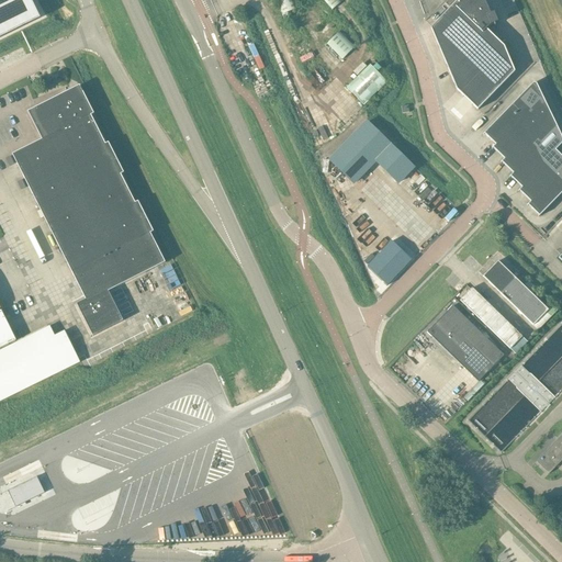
[(324,0),(332,10),(341,2),(339,0),(324,0)]
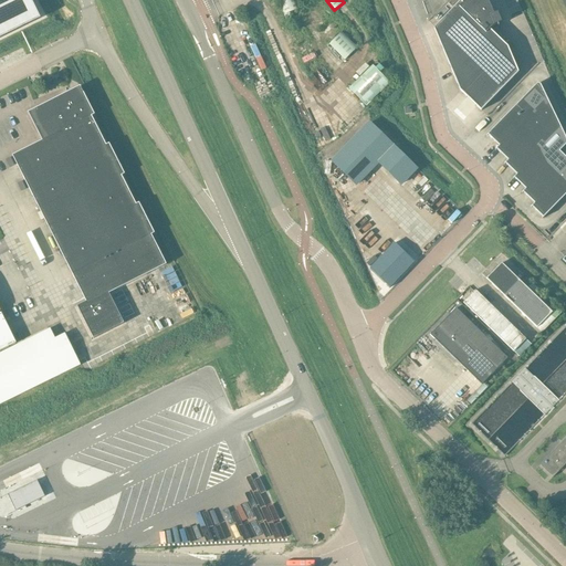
[(481,111),(519,73),(507,48),(490,30),(494,25),(501,23),(498,13),(494,14),(488,0),(463,0),(465,1),(463,3),(460,1),(435,29),(460,91),(481,111)]
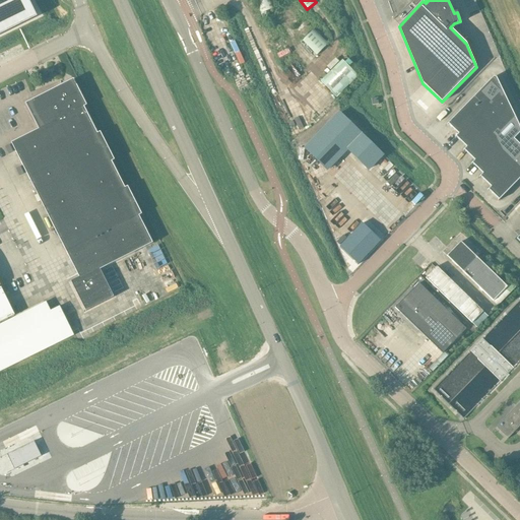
[(327,44),(314,29),(303,41),(316,54),(327,44)]
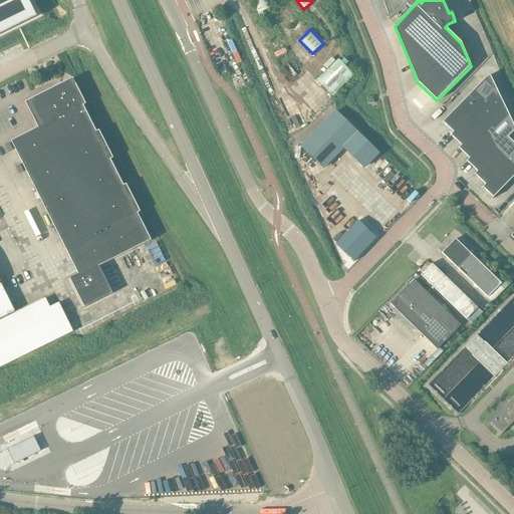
[(338,59),(316,79),(332,96),(354,75),(346,68),(350,64),(342,56),(338,59)]
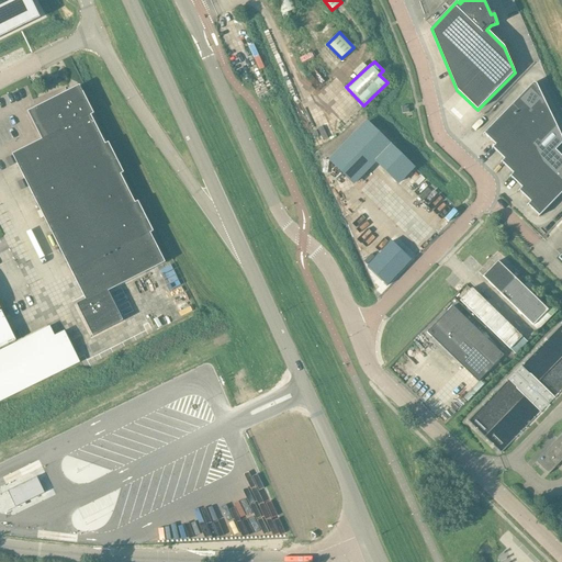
[(484,134),(495,145),(493,148),(504,159),(501,163),(502,163),(513,173),(509,177),(510,177),(521,188),(518,191),(519,191),(530,202),(527,205),(528,205),(539,216),(540,217),(561,193),(561,156),(555,150),(561,143),(561,136),(536,83),(534,83),(483,134),(484,135),(484,134)]
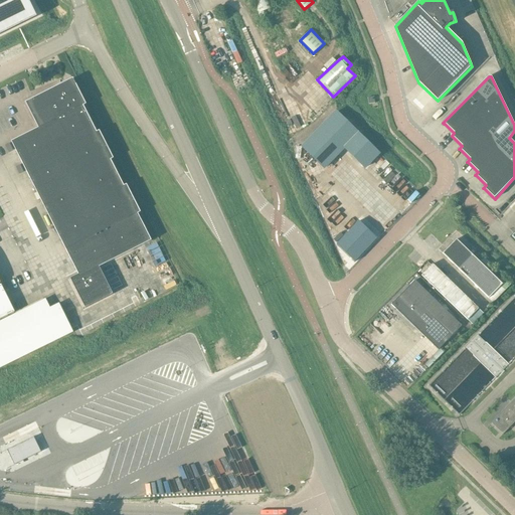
[(11,142),(39,196),(65,250),(78,275),(70,279),(84,309),(113,295),(99,268),(151,241),(138,214),(141,212),(127,185),(124,186),(111,160),(114,159),(100,131),(97,133),(83,107),(87,105),(72,78),(60,84),(62,88),(56,91),(55,88),(25,103),(36,125),(39,123),(41,127),(11,142)]
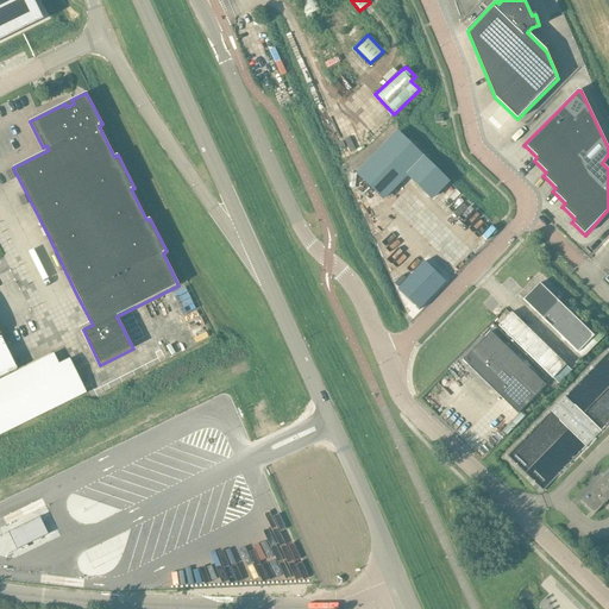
[(431,199),(447,181),(397,133),(357,175),(383,200),(407,175),(431,199)]
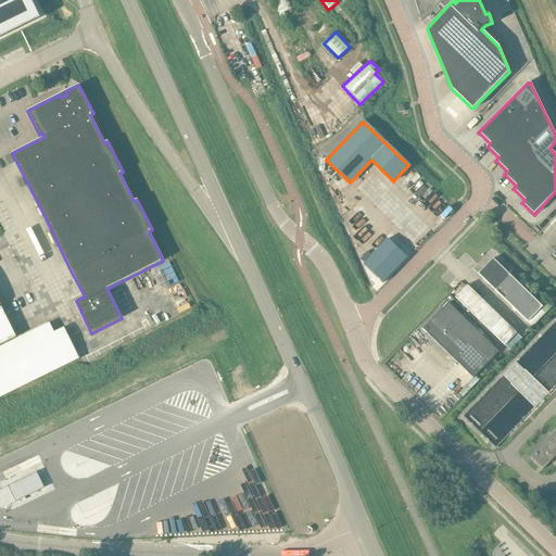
[(407,257),(388,239),(363,264),(382,283),(407,257)]
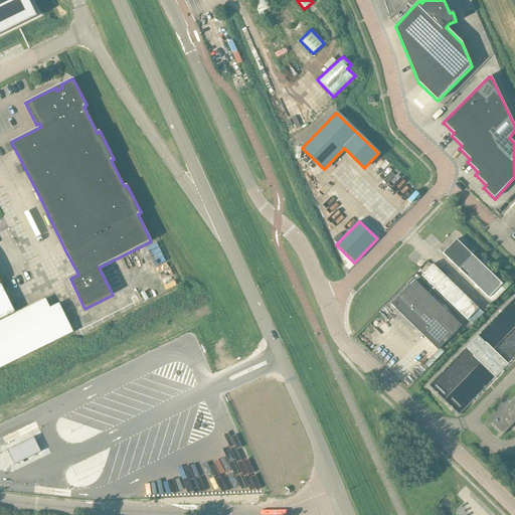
[(443,253),(458,269),(472,254),(456,239),(443,253)]
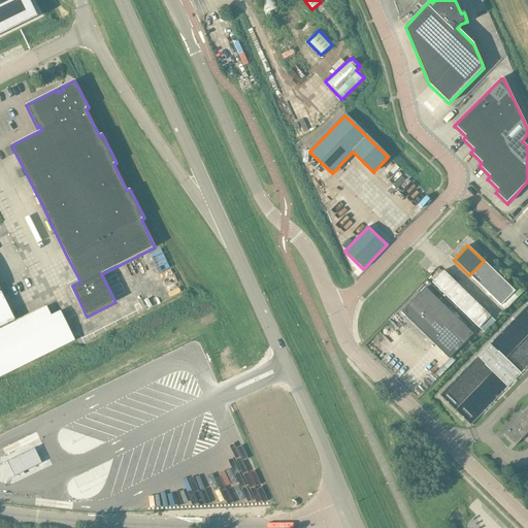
[(469,275),(486,292),(500,277),(484,261),(469,275)]
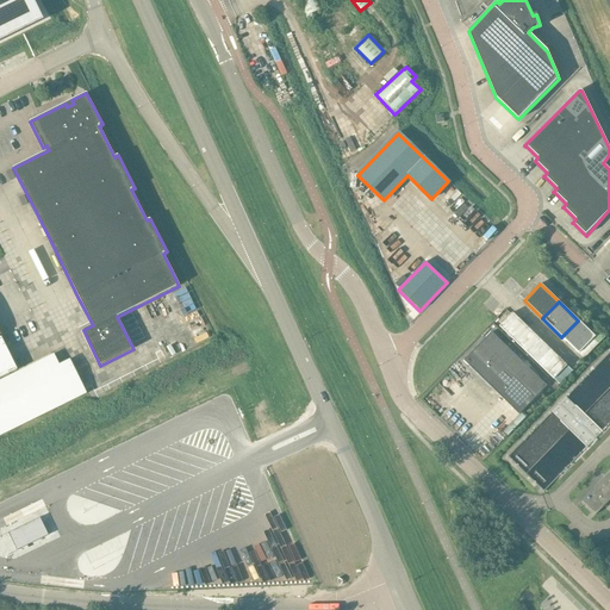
[(499,327),(514,340),(526,327),(512,312),(499,327)]
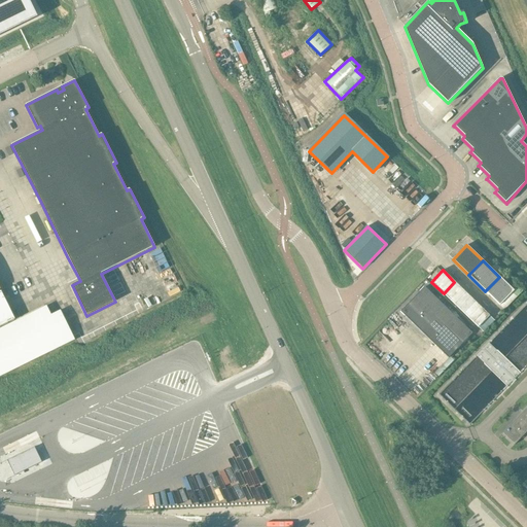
[(499,277),(485,291),(499,305),(514,290),(499,277)]
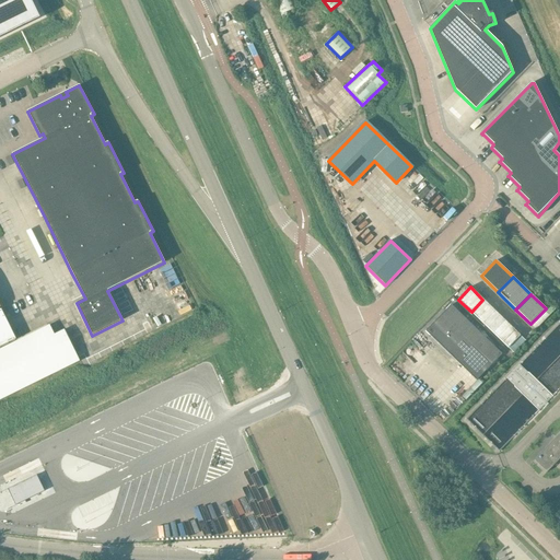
[(482,300),(471,312),(483,324),(496,312),(482,300)]
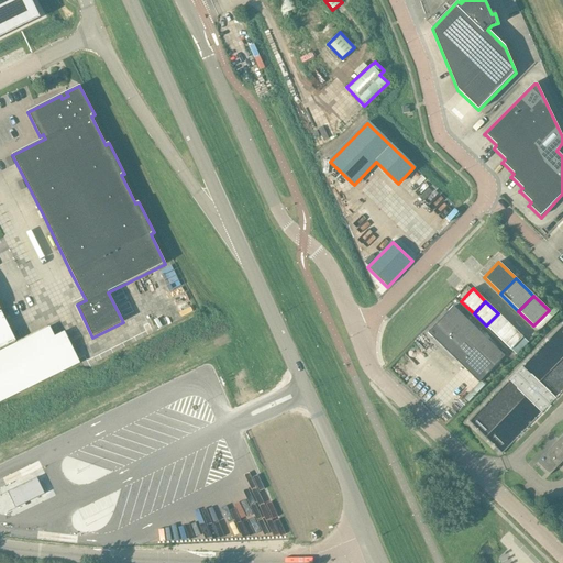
[(505,356),(453,307),(428,333),(478,383),(505,356)]
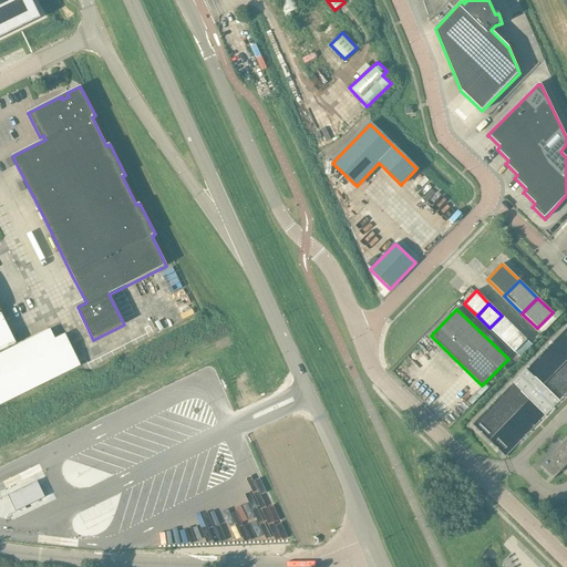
[(0,351),(16,343),(1,313),(0,313),(0,311),(0,310),(0,351)]
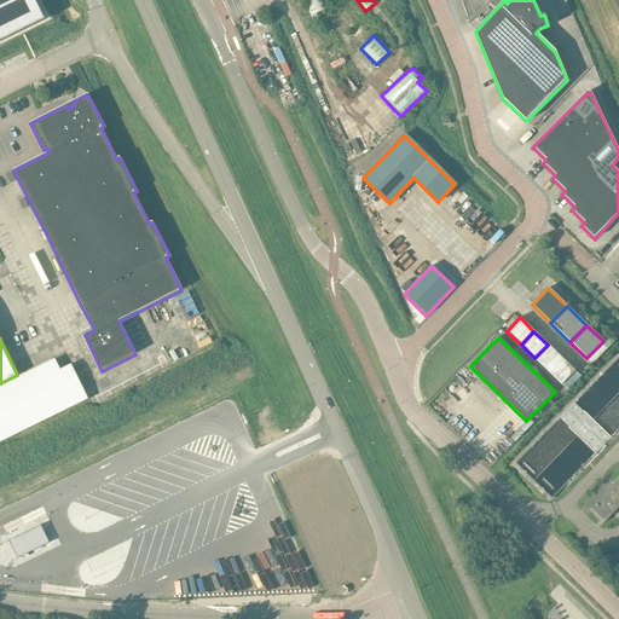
[(548,345),(534,358),(548,371),(561,358),(548,345)]
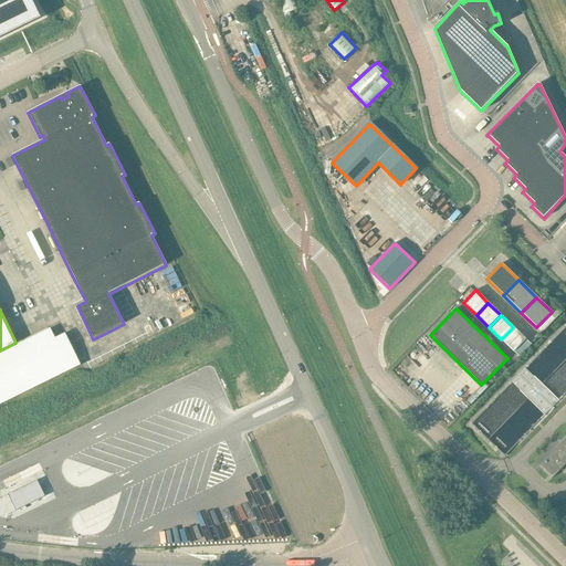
[(513,327),(501,339),(513,352),(525,339),(513,327)]
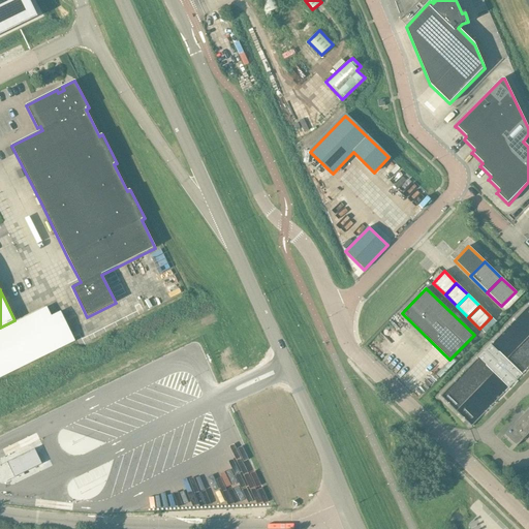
[(0,377),(75,341),(60,312),(51,316),(47,307),(0,330),(0,377)]
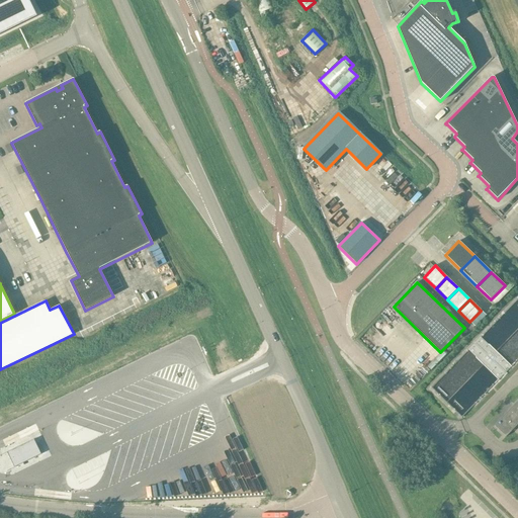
[(517,401),(494,426),(506,437),(517,423),(517,401)]
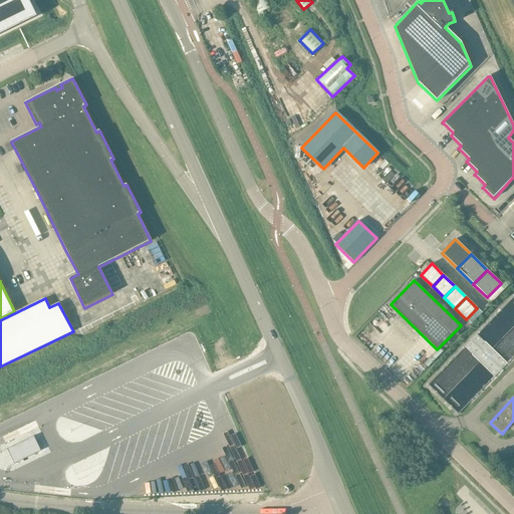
[(14,464),(36,453),(29,439),(7,449),(14,464)]
